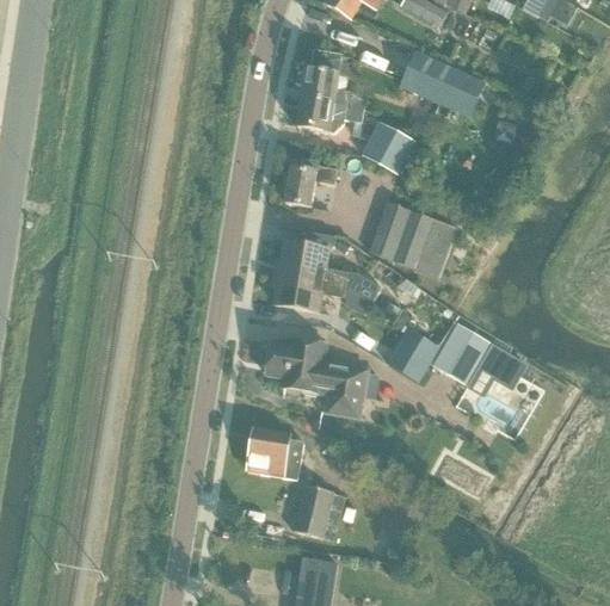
[(377,8),(382,0),(326,0),(326,1),(353,18),(363,1),(377,8)]
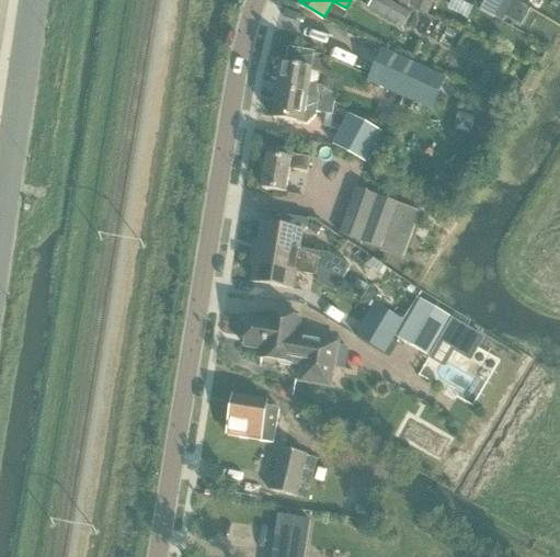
[(412,10),(395,0),(370,0),(368,3),(403,24),(412,10)]
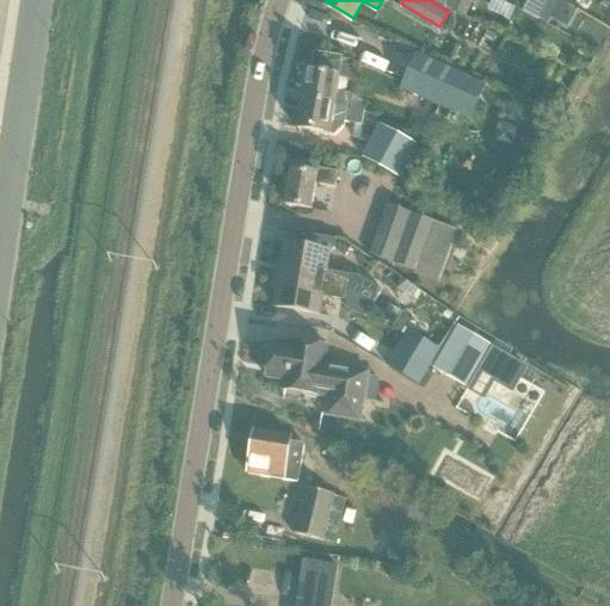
[(449,0),(448,2),(467,12),(472,0),(449,0)]
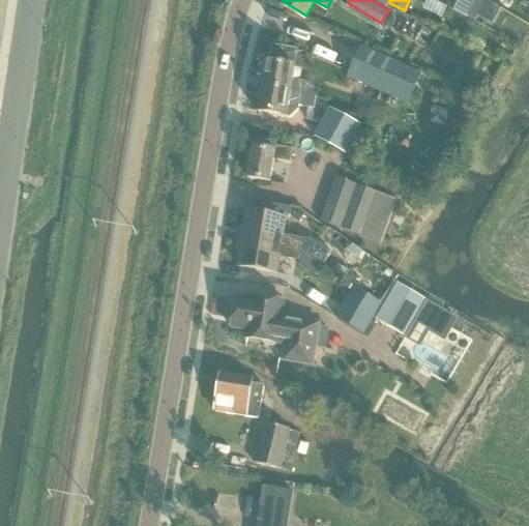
[(471,0),(465,12),(474,18),(476,15),(483,0),(471,0)]
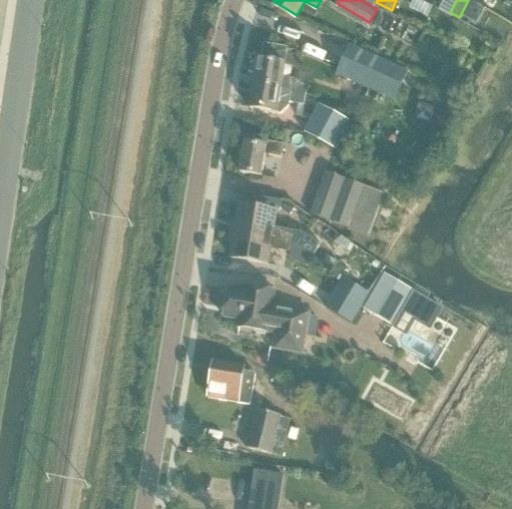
[(468,0),(461,14),(470,19),(479,3),(473,0),(468,0)]
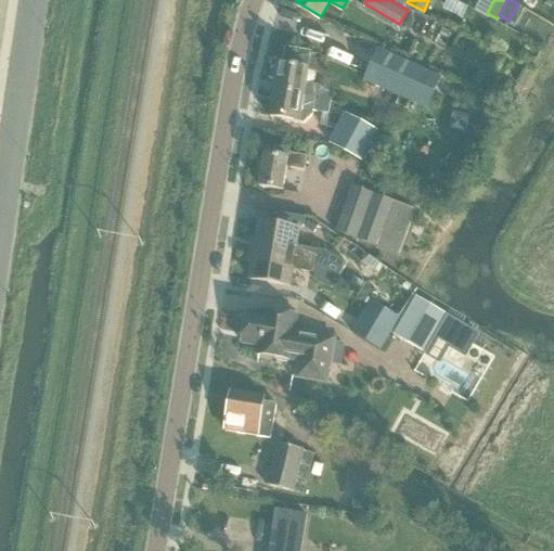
[(306,81),(309,66),(307,65),(309,49),(286,45),(284,62),(279,61),(274,89),(330,97),(332,84),(316,81),(316,84),(306,81)]
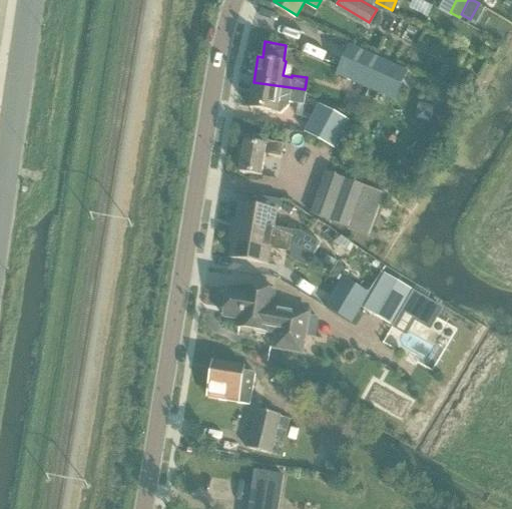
[(349,45),(337,72),(394,97),(406,70),(349,45)]
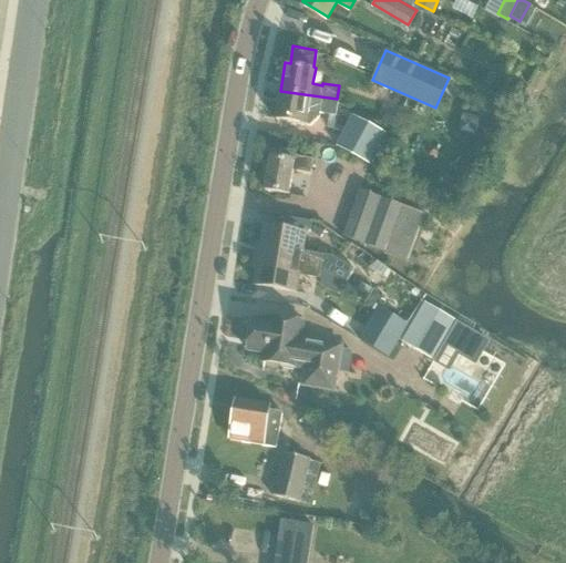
[(335,113),(337,99),(280,91),(276,118),(309,123),(319,113),(319,111),(335,113)]
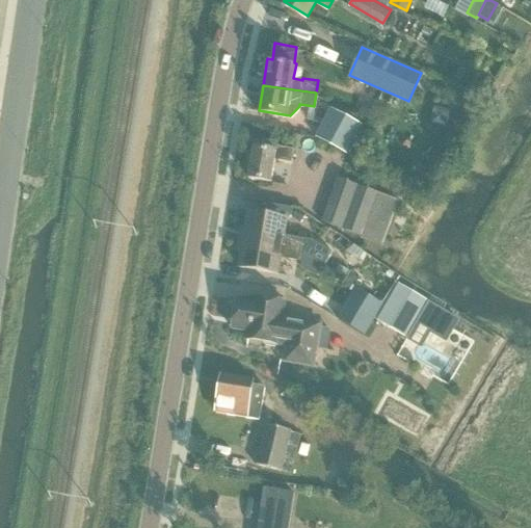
[(364,123),(334,106),(318,135),(359,157),(364,123)]
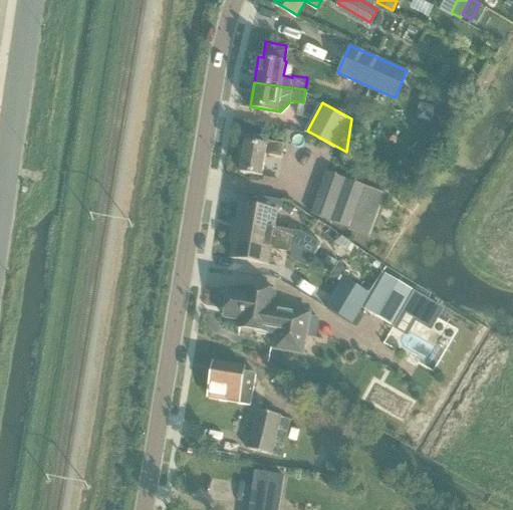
[(253,142),(245,140),(240,170),(263,174),(266,153),(282,156),(284,143),(266,140),(266,137),(254,135),(253,142)]
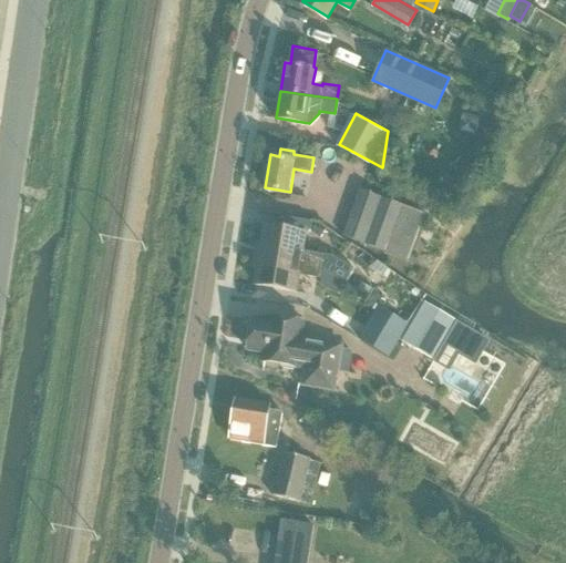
[(424,210),(360,186),(343,234),(408,256),(424,210)]
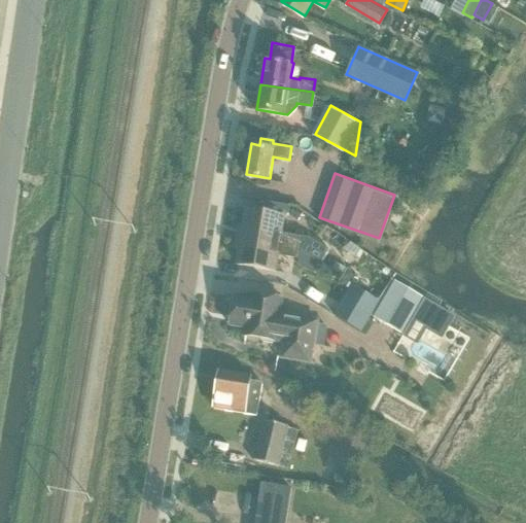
[(239,232),(239,235),(300,245),(300,249),(320,260),(321,260),(328,246),(306,234),(302,234),(281,230),(284,214),(287,211),(289,203),(266,199),(264,211),(247,208),(243,233),(239,232)]
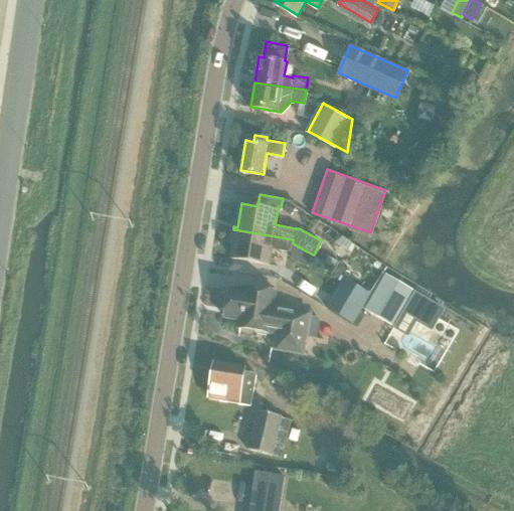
[(235,232),(231,257),(269,263),(271,246),(291,249),(293,243),(293,239),(233,229),(233,232),(235,232)]
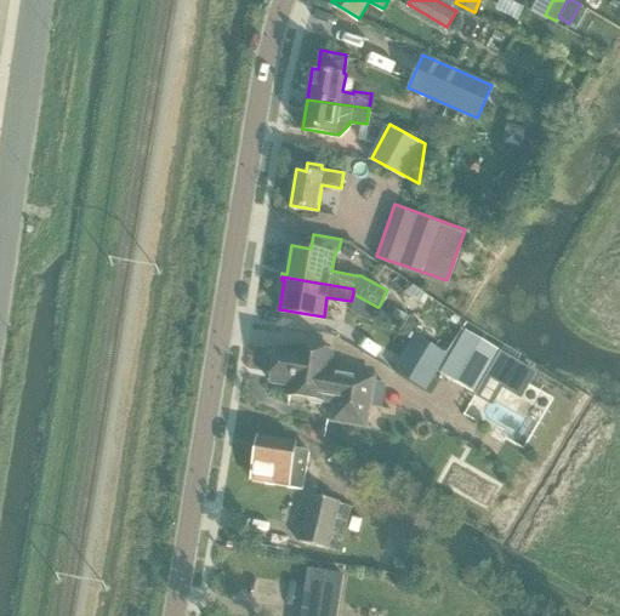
[(351,301),(351,308),(370,319),(377,307),(353,294),(351,301)]
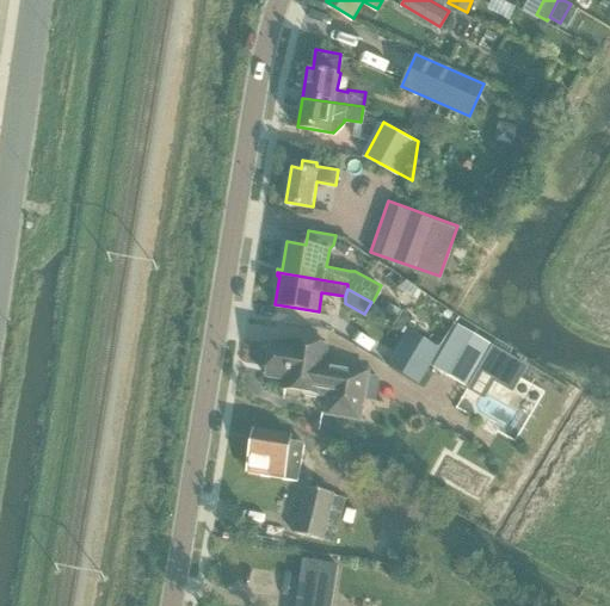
[(404,309),(398,316),(408,323),(412,319),(404,309)]
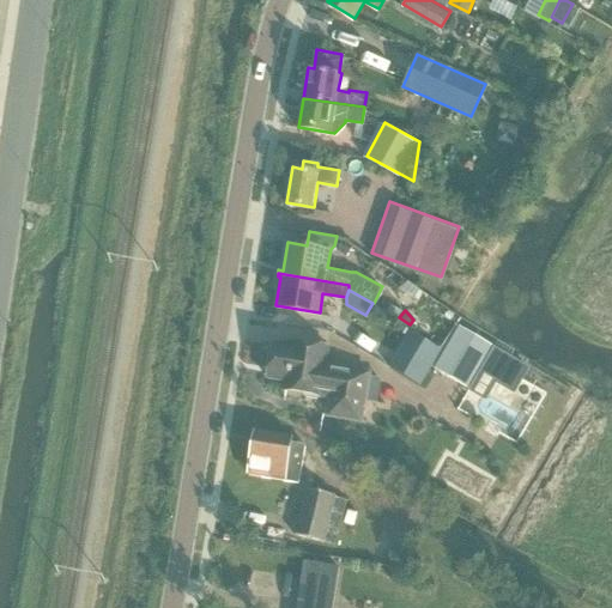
[(434,365),(444,371),(470,387),(479,369),(497,380),(502,370),(485,360),(495,345),(459,323),(434,365)]
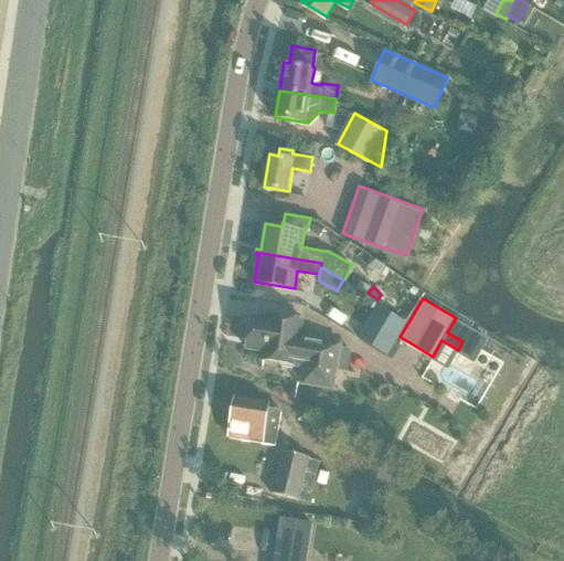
[(382,306),(383,305),(378,302),(358,335),(387,352),(406,321),(382,306)]
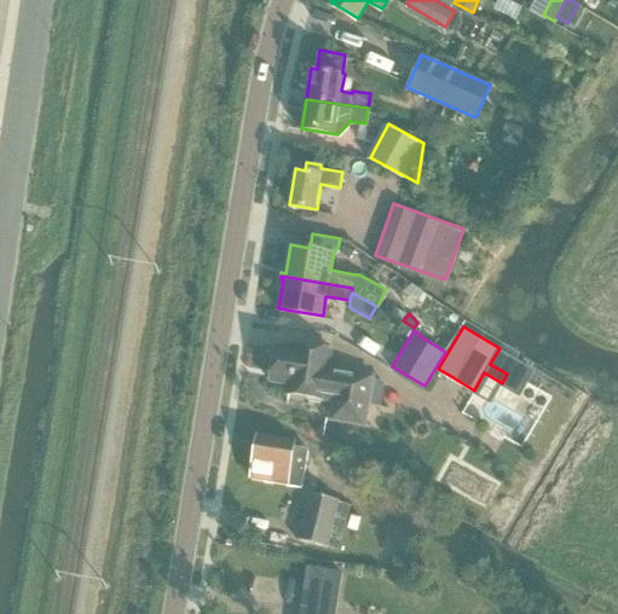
[(365,421),(374,374),(329,366),(333,347),(296,341),(295,351),(276,347),(270,378),(289,382),(288,392),(324,398),(325,393),(331,394),(333,392),(336,393),(333,416),(365,421)]
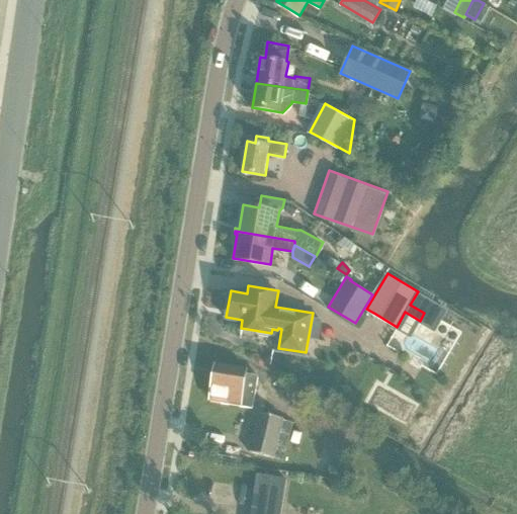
[(445,308),(432,300),(428,307),(441,314),(445,308)]
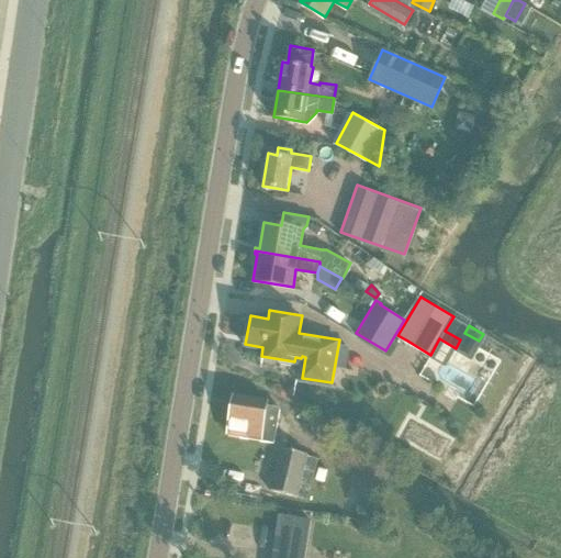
[(269,403),(269,400),(235,394),(228,432),(276,439),(281,405),(269,403)]
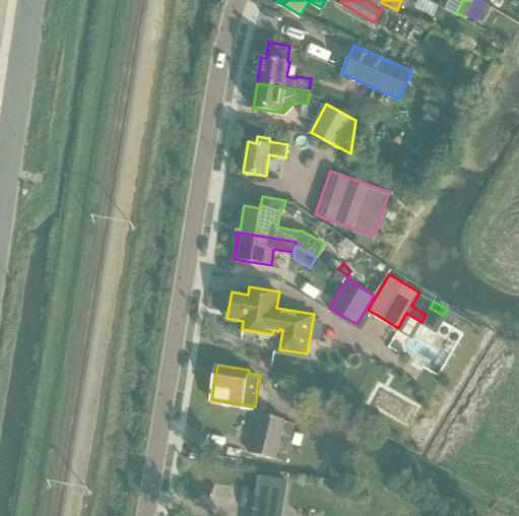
[(295,422),(282,418),(283,417),(259,410),(249,451),(273,456),(274,453),(286,455),(295,422)]
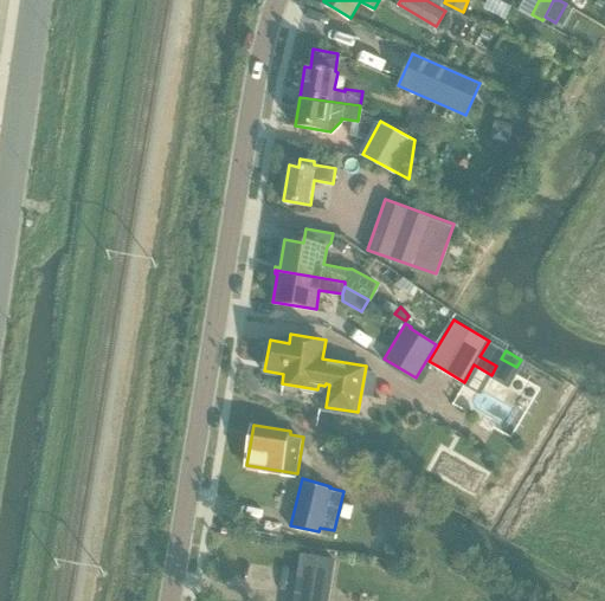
[(327,600),(334,557),(302,553),(294,600),(327,600)]
